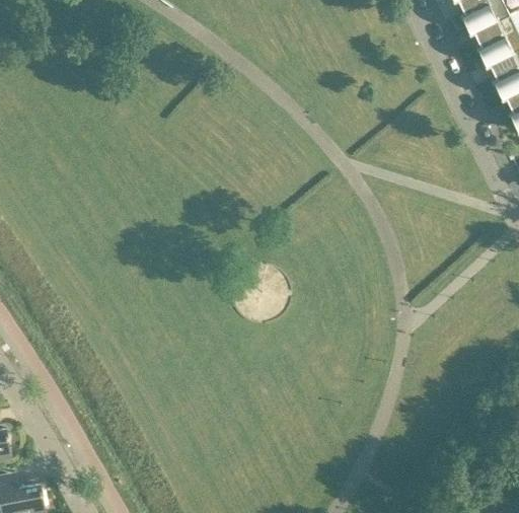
[(459,0),(458,1),(461,8),(465,16),(461,18),(469,35),(474,33),(508,17),(499,0),(459,0)]
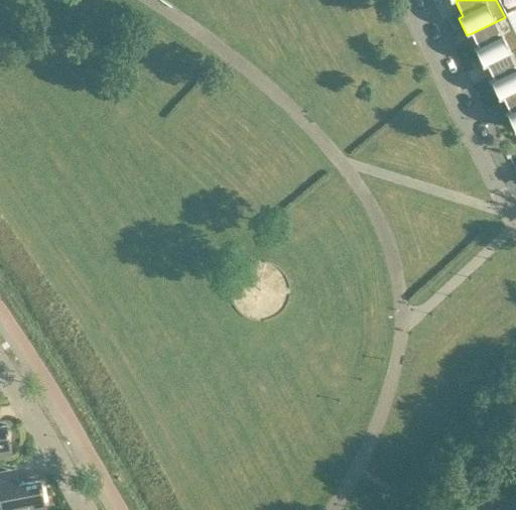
[(505,17),(512,32),(513,32),(515,38),(515,12),(505,17)]
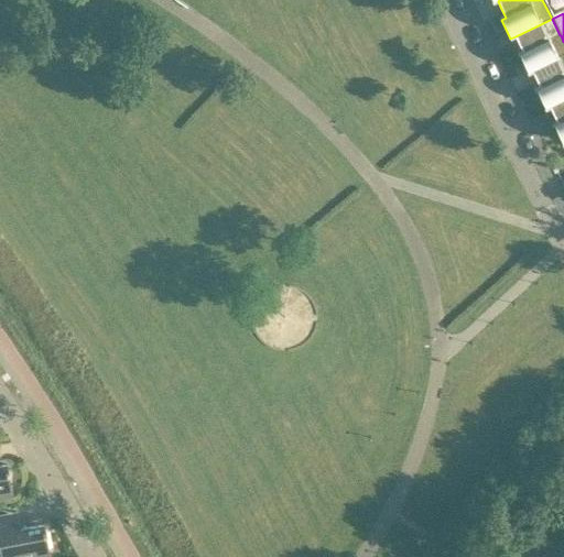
[(552,19),(516,36),(520,47),(523,53),(519,55),(528,75),(532,73),(563,56),(563,42),(561,35),(560,35),(552,19)]
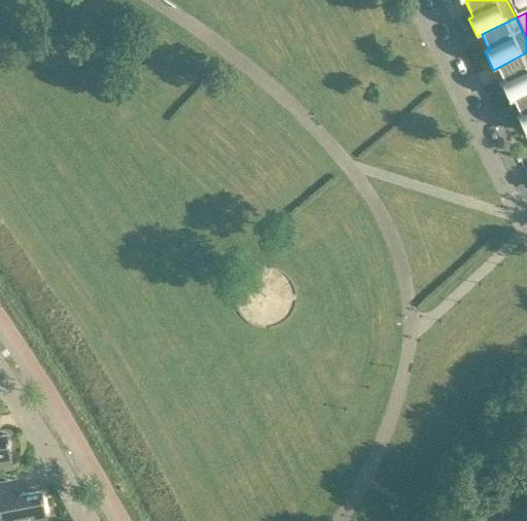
[(500,85),(510,103),(514,101),(526,94),(526,53),(497,68),(505,83),(500,85)]
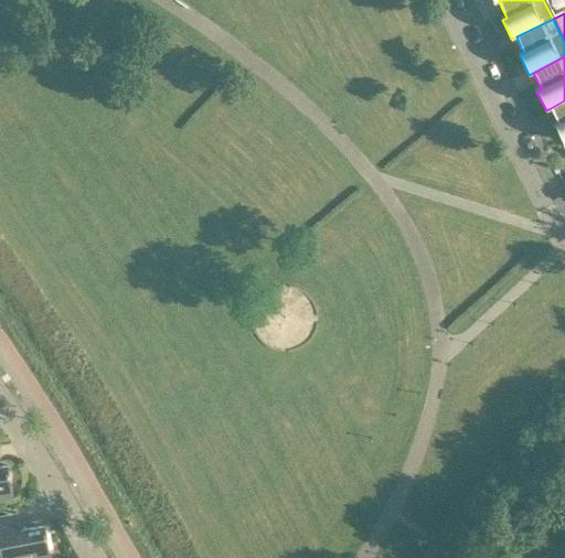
[(564,100),(551,108),(560,125),(554,127),(564,147),(564,146),(564,100)]
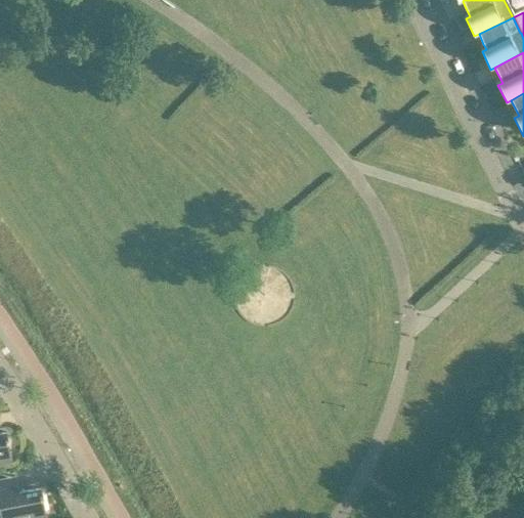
[(0,467),(11,465),(7,443),(8,442),(8,438),(6,438),(5,434),(0,434),(0,467)]
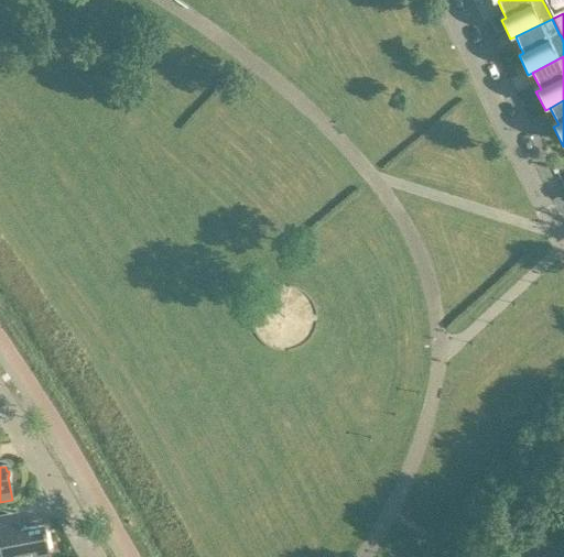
[(43,527),(20,532),(17,517),(0,520),(0,555),(0,556),(49,556),(44,536),(46,536),(45,532),(44,532),(43,527)]
